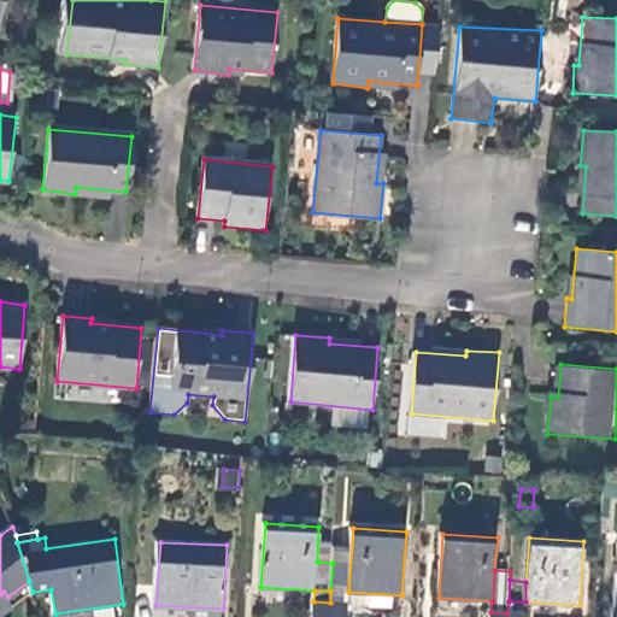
[(312,616),(328,616),(330,603),(313,601),(312,616)]
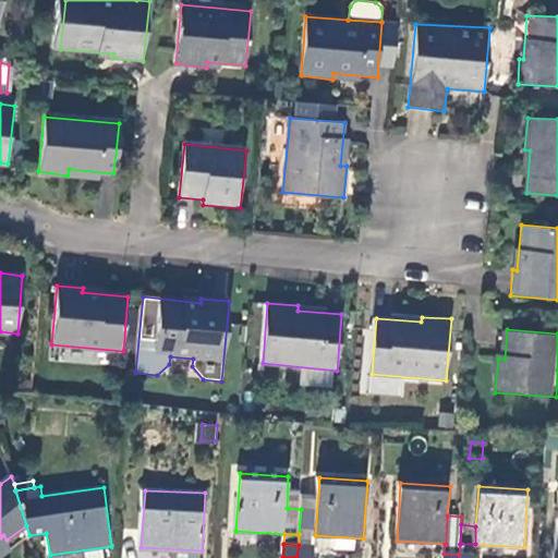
[(299,545),(296,557),(313,557),(314,545),(299,545)]
